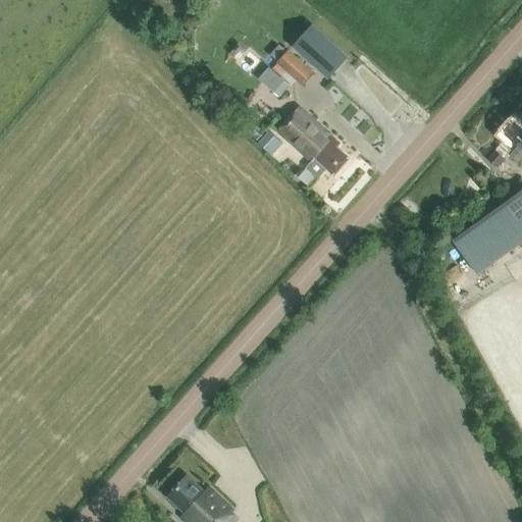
[(328,80),(349,58),(312,24),(292,47),(328,80)]
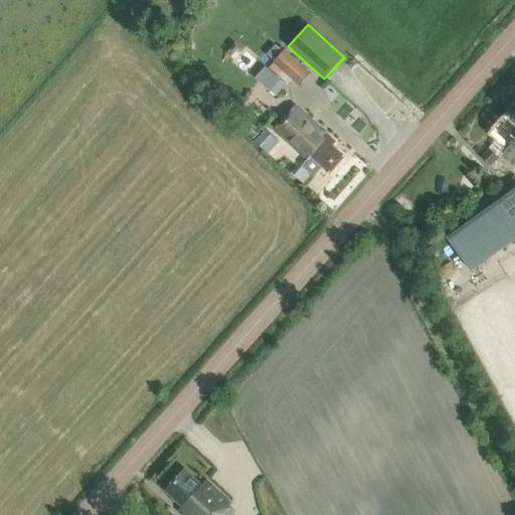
[(272,62),(281,53),(275,47),(266,57),(272,62)]
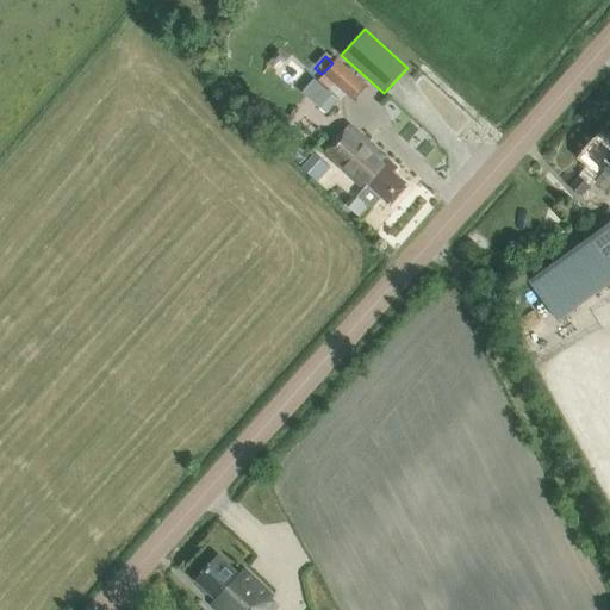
[(354,99),(367,86),(338,58),(325,73),(354,99)]
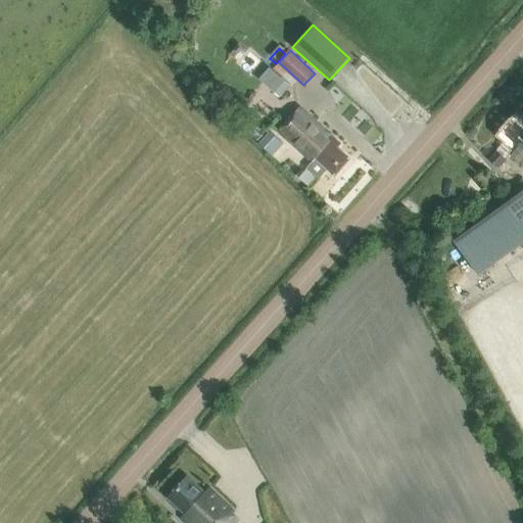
[(340,144),(298,107),(277,131),(312,162),(305,169),(316,177),(319,177),(326,169),(333,176),(348,159),(336,148),(340,144)]
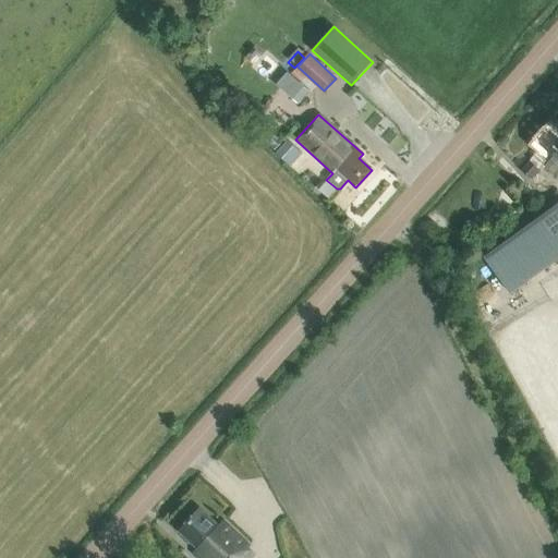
[(528,145),(536,153),(530,160),(538,168),(543,164),(557,177),(557,126),(550,120),(528,145)]
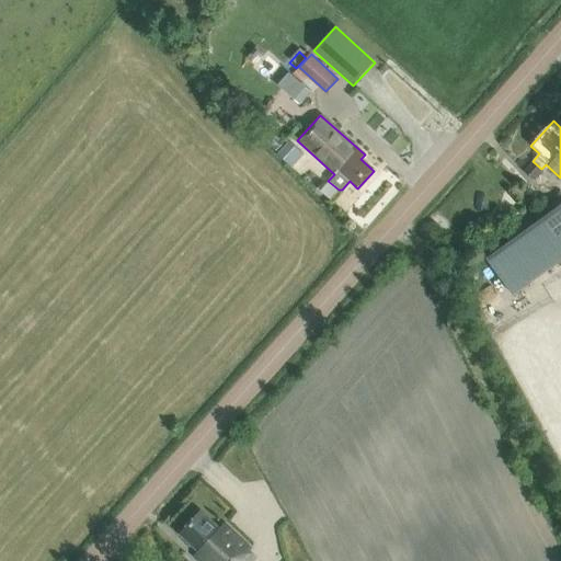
[(541,172),(542,170),(541,169),(533,161),(524,171),(542,187),(550,181),(541,172)]
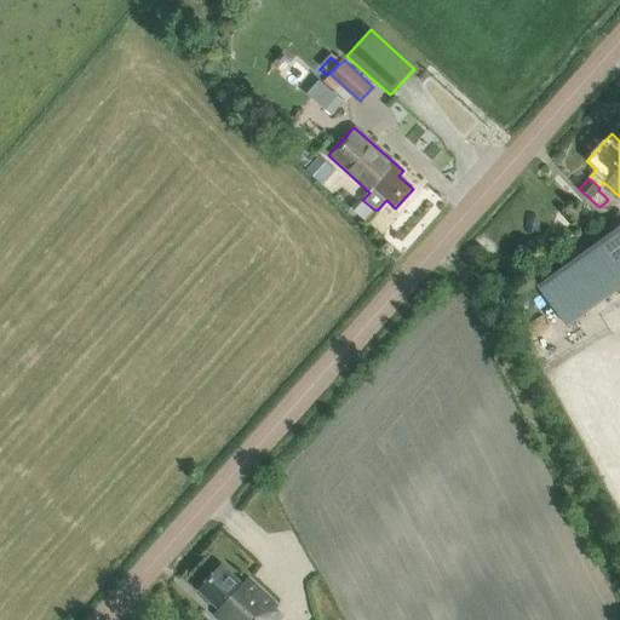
[(619,224),(538,285),(568,326),(619,287),(619,224)]
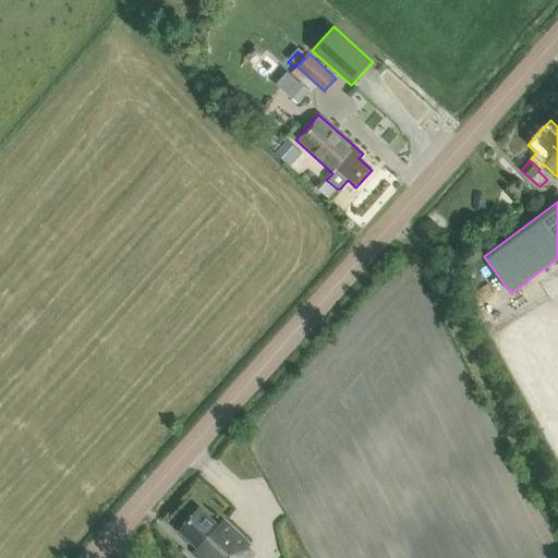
[(191,543),(187,546),(194,552),(193,553),(198,557),(237,557),(247,547),(222,522),(218,526),(198,507),(178,530),(191,543)]
